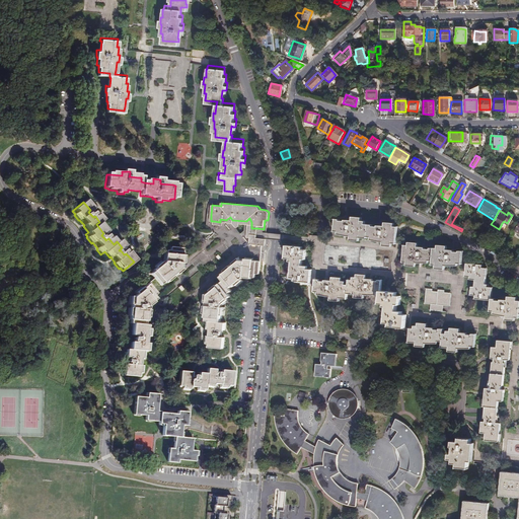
[(335,217),(332,231),(338,231),(338,234),(341,234),(343,234),(345,234),(350,235),(349,240),(359,241),(359,240),(359,237),(366,237),(366,235),(370,236),(370,238),(376,238),(378,238),(380,239),(382,239),(381,245),(391,246),(392,243),(395,244),(397,224),(394,224),(394,222),(384,221),(384,225),(377,224),(377,226),(371,225),(371,223),(364,222),(364,220),(361,220),(361,216),(353,215),(352,219),(345,218),(345,220),(338,219),(339,217),(335,217)]
